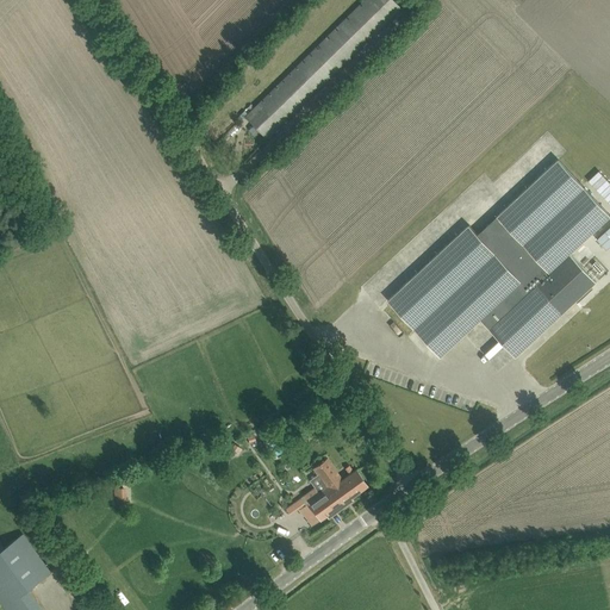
[(363,0),(246,117),(267,138),(400,7),(392,0),(363,0)]
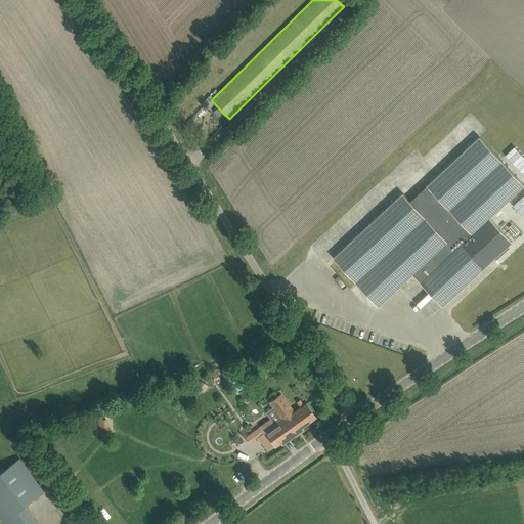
[(403,192),(334,258),(379,306),(413,274),(443,306),(513,242),(490,218),(523,185),(523,183),(480,136),(410,201),(403,192)]
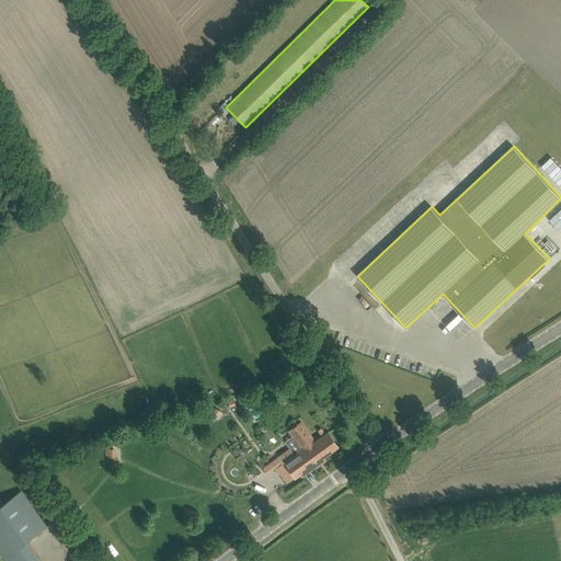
[(560,168),(551,157),(541,165),(560,186),(560,168)]
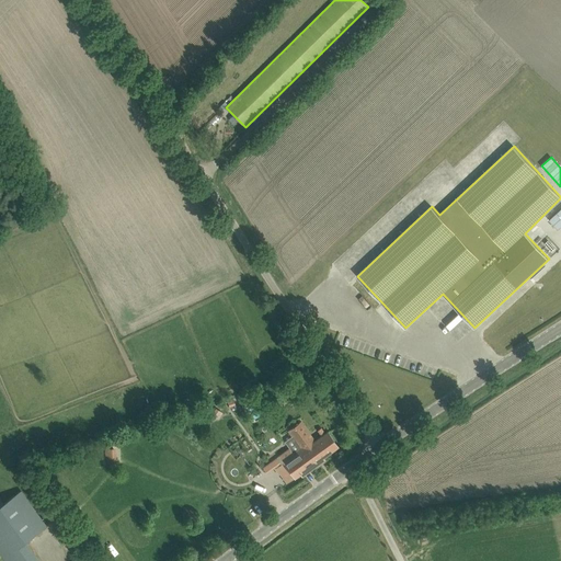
[(560,208),(549,220),(558,229),(560,226),(560,208)]
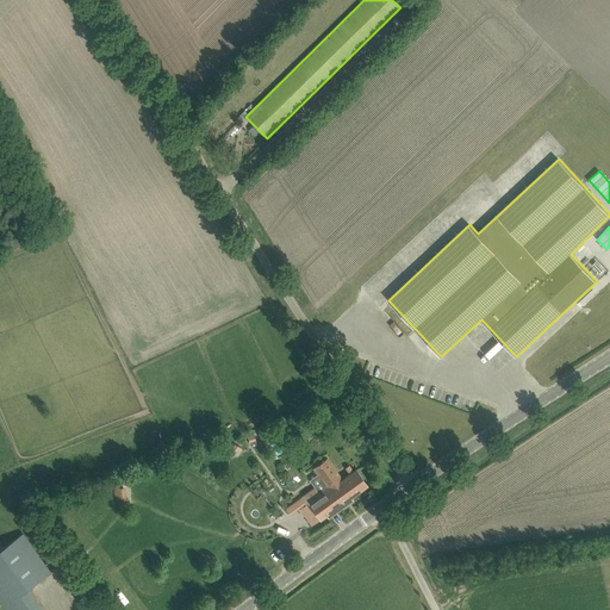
[(313,468),(327,487),(319,493),(315,487),(304,496),(321,520),(343,503),(343,502),(348,498),(349,498),(367,486),(355,470),(342,479),(327,458),(313,468)]
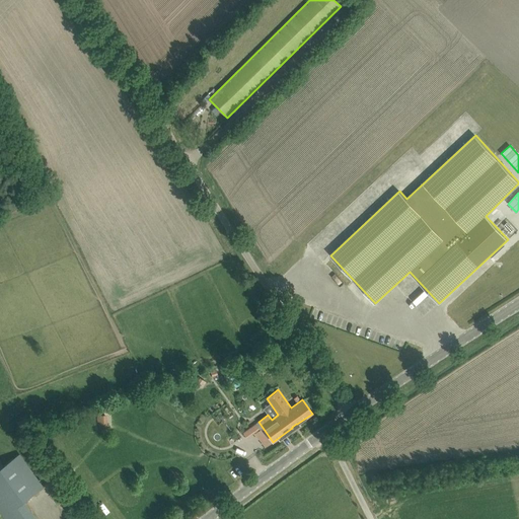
[(35,518),(22,501),(43,487),(18,453),(0,466),(0,511),(5,518),(35,518)]
